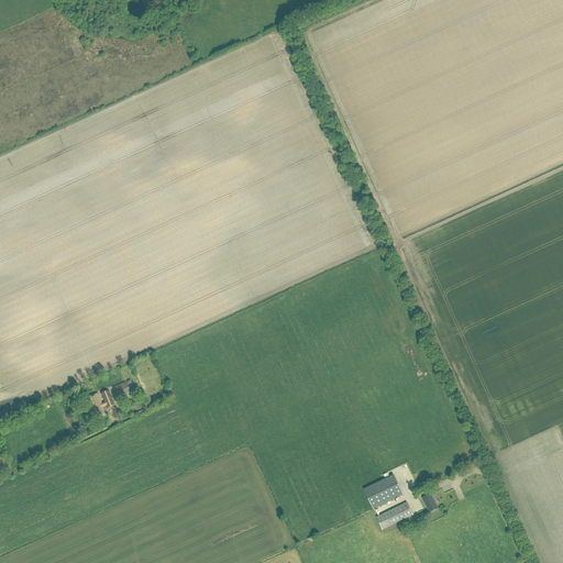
[(118,399),(131,394),(127,383),(112,388),(118,399)]
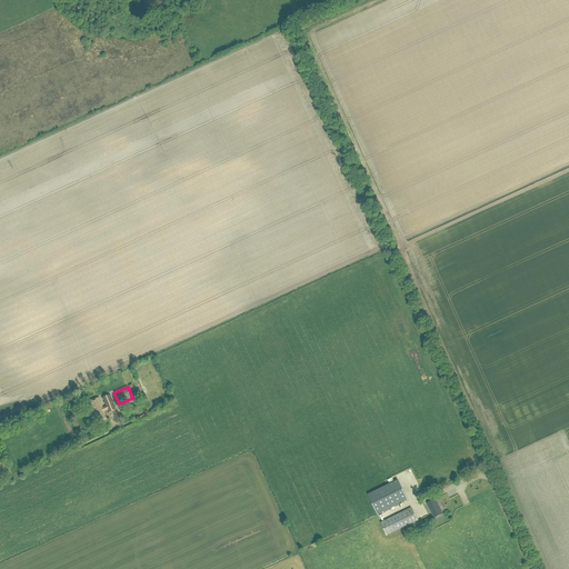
[(115,410),(109,395),(102,398),(106,406),(102,408),(99,398),(89,402),(93,416),(95,415),(98,422),(106,419),(103,412),(105,411),(103,411),(107,410),(108,412),(115,410)]
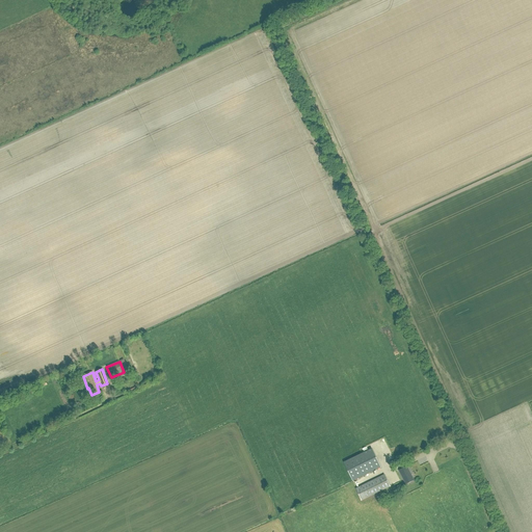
[(343,463),(352,483),(380,470),(371,451),(343,463)]
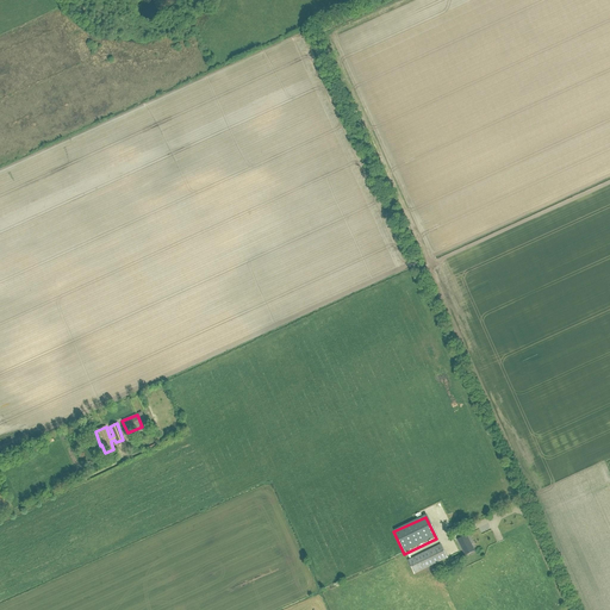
[(487,545),(497,540),(491,529),(481,535),(487,545)]
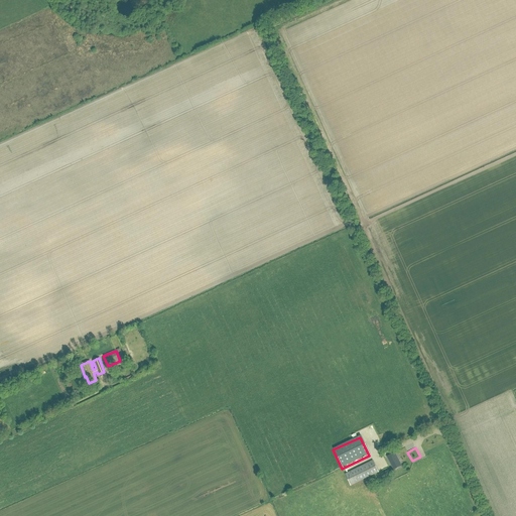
[(393,470),(401,466),(394,453),(387,457),(393,470)]
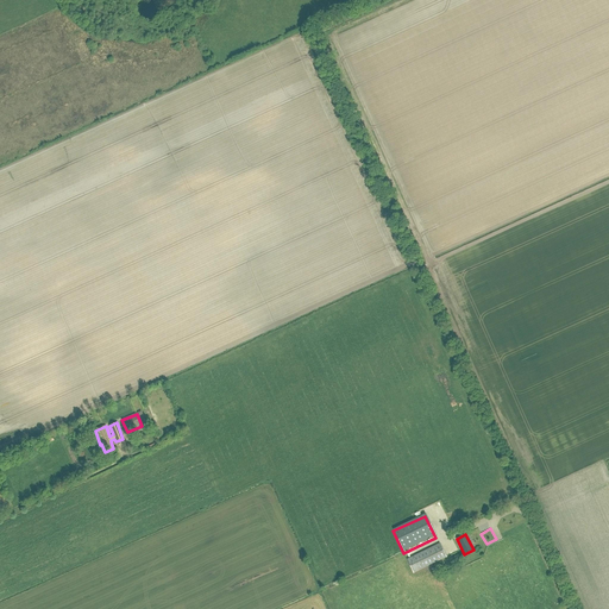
[(414,573),(447,558),(440,544),(407,560),(414,573)]
